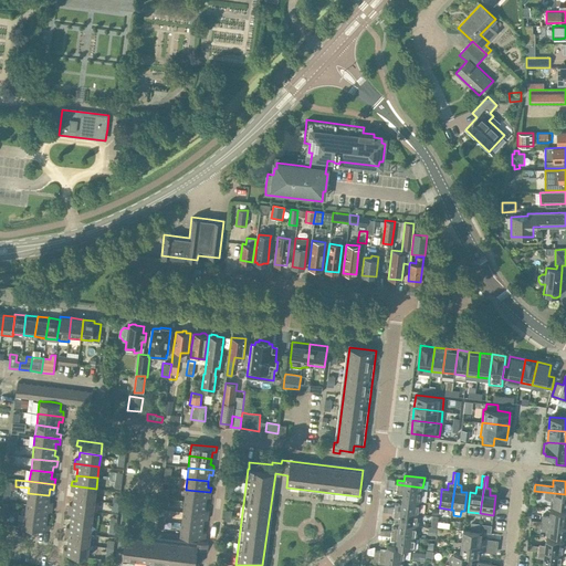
[(395,484),(386,483),(386,488),(396,489),(396,493),(402,494),(401,499),(421,502),(422,488),(397,484),(395,484)]
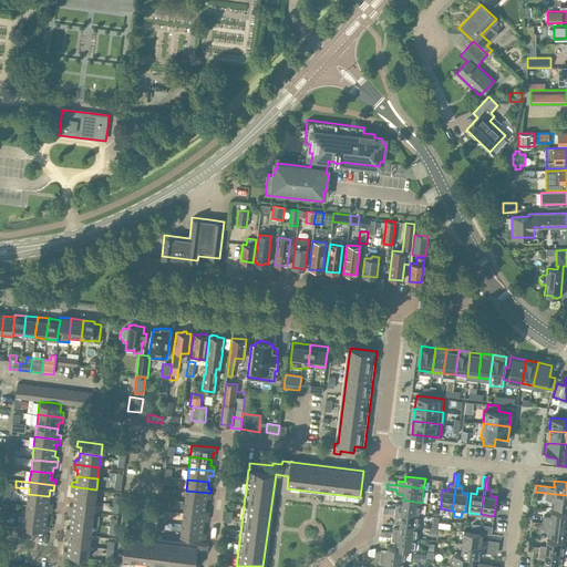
[(95,501),(96,490),(71,486),(71,492),(74,492),(74,498),(95,501)]
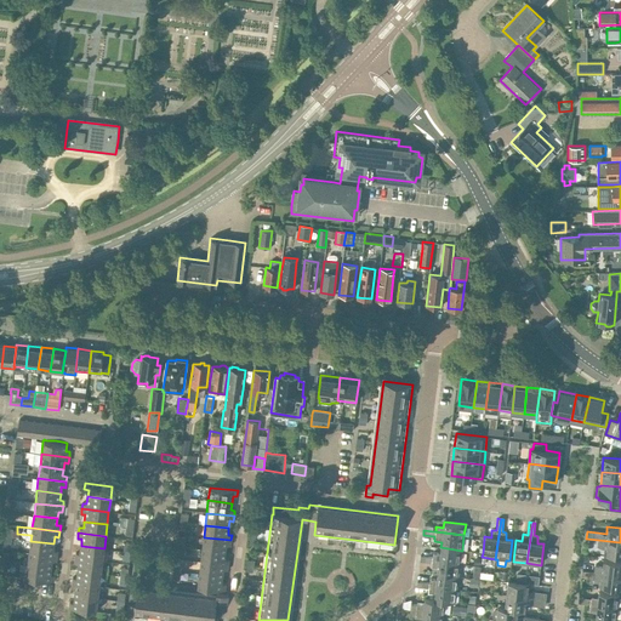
[(231,546),(231,540),(204,537),(201,550),(226,552),(227,546),(231,546)]
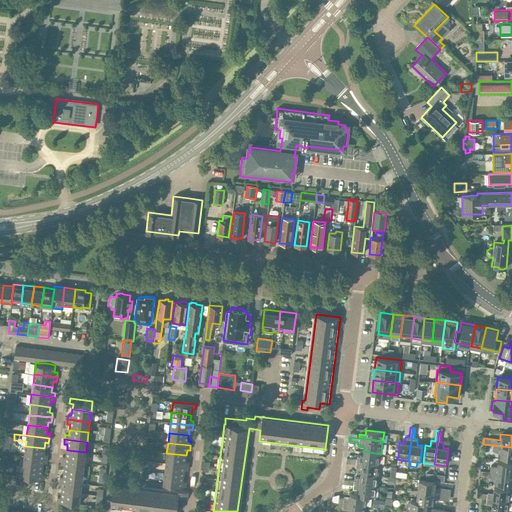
[(511,458),(511,447),(493,445),(492,451),(498,451),(498,457),(511,458)]
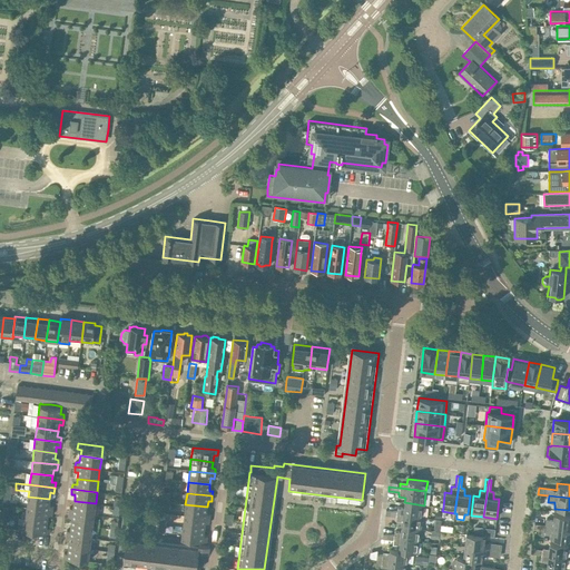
[(49,505),(49,499),(28,497),(27,508),(52,511),(52,505),(49,505)]
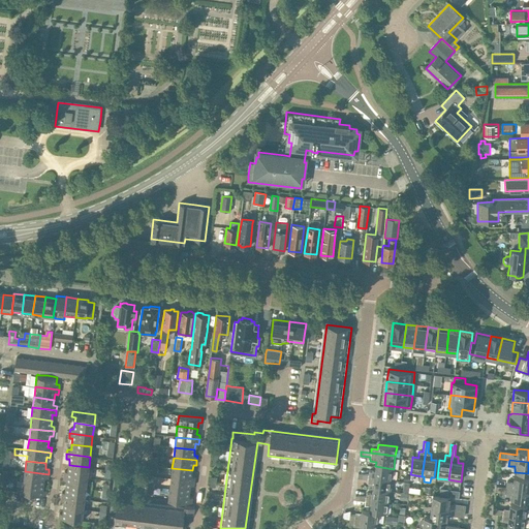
[(87,478),(89,467),(69,465),(68,471),(64,470),(64,475),(87,478)]
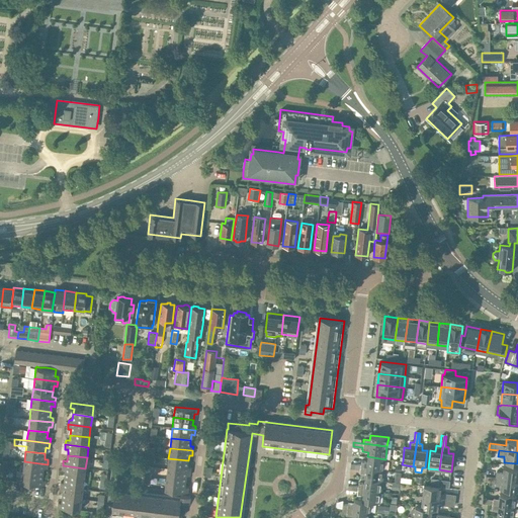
[(383,470),(385,459),(367,456),(367,461),(361,460),(360,464),(351,463),(350,465),(383,470)]
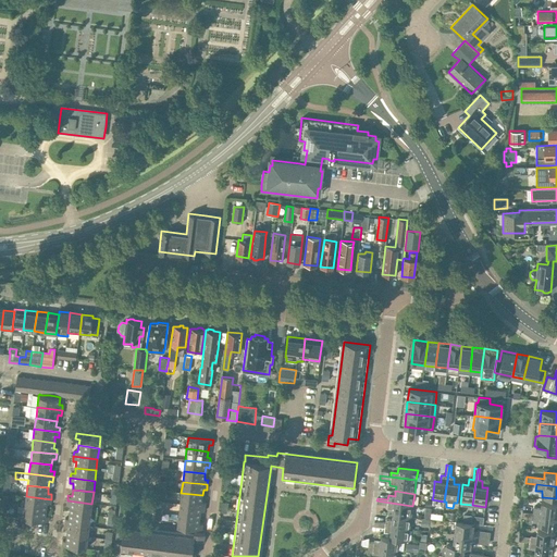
[(201,502),(202,495),(181,493),(180,504),(205,507),(205,502),(201,502)]
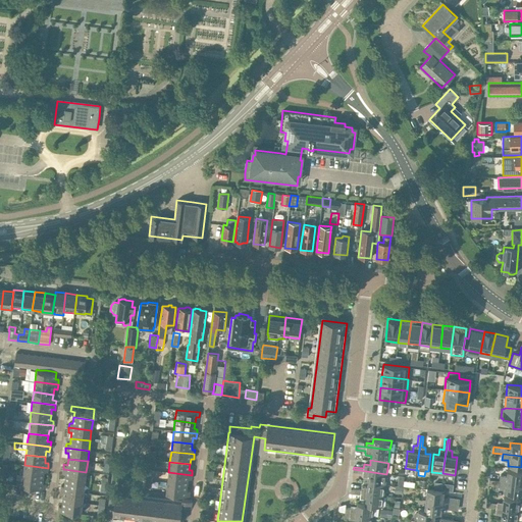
[(47,472),(48,468),(24,465),(23,475),(43,477),(44,471),(47,472)]
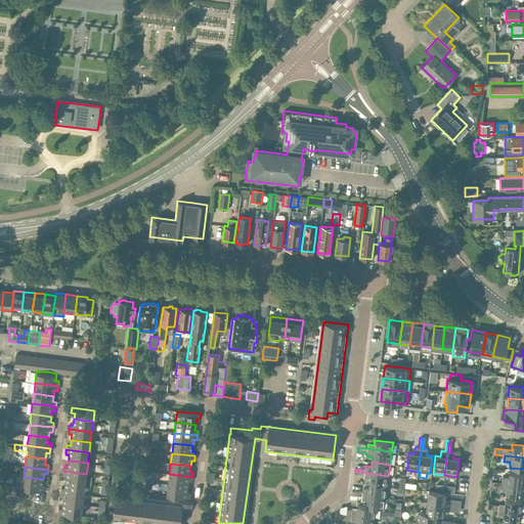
[(85,484),(86,474),(63,471),(62,476),(67,476),(66,482),(85,484)]
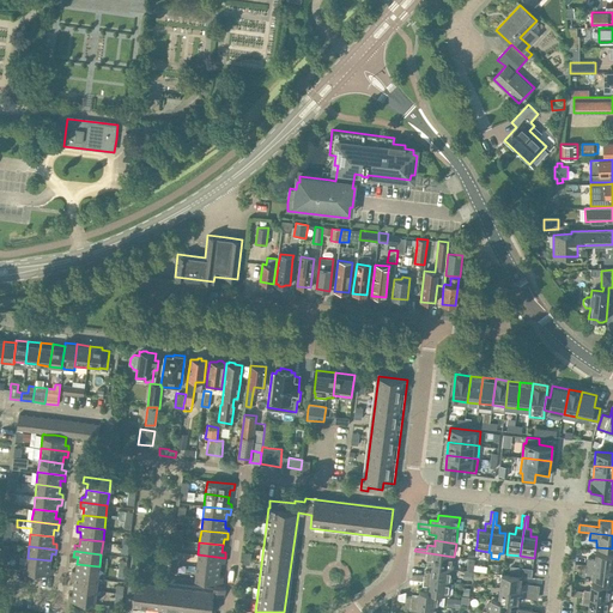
[(453,569),(454,557),(414,551),(414,554),(426,556),(425,560),(432,560),(431,566),(453,569)]
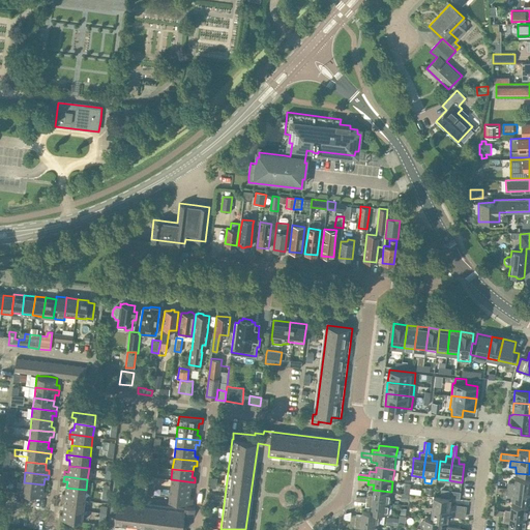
[(507,488),(529,490),(529,478),(514,477),(513,482),(507,481),(507,488)]
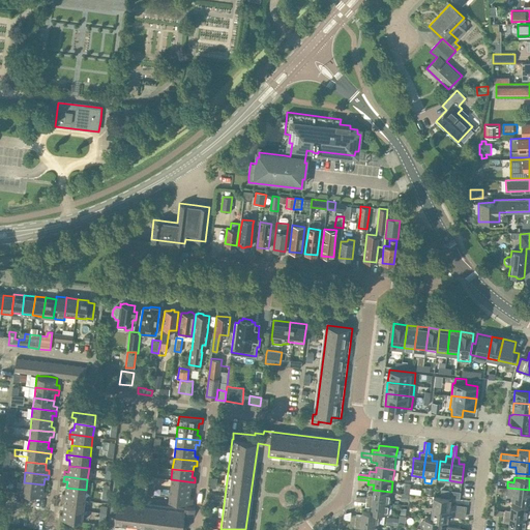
[(194,487),(195,482),(171,479),(170,490),(189,492),(190,487),(194,487)]
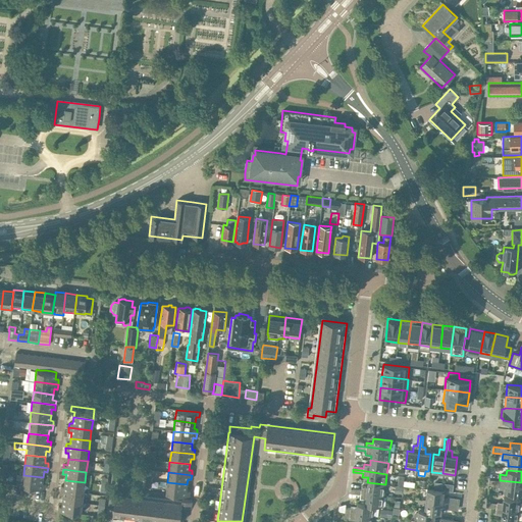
[(42,483),(43,477),(23,475),(21,486),(45,488),(46,483),(42,483)]
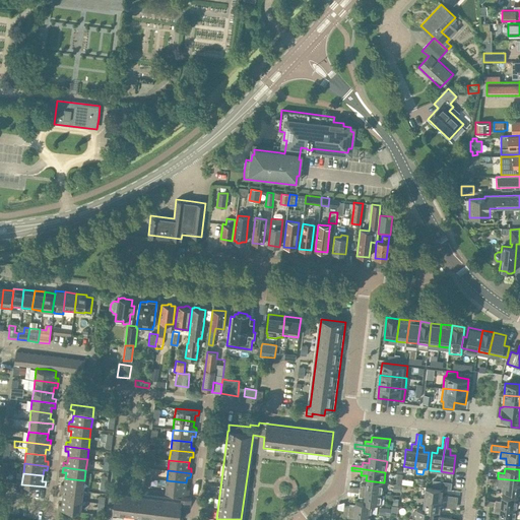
[(519,490),(519,480),(498,478),(488,477),(486,483),(497,485),(503,485),(502,491),(519,493),(519,490)]
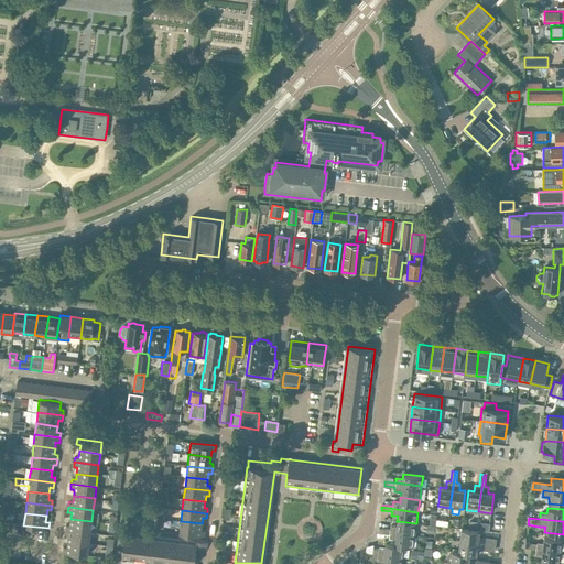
[(90,532),(91,521),(71,519),(69,524),(66,524),(65,529),(90,532)]
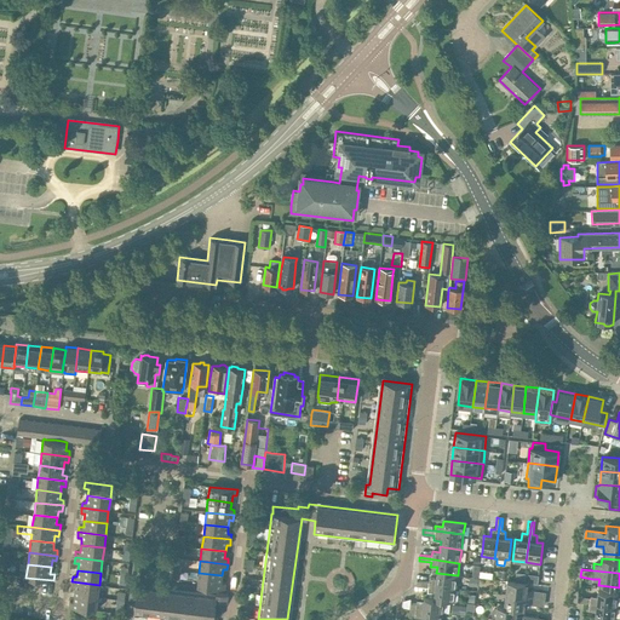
[(222,583),(222,575),(199,573),(197,586),(224,589),(225,584),(222,583)]
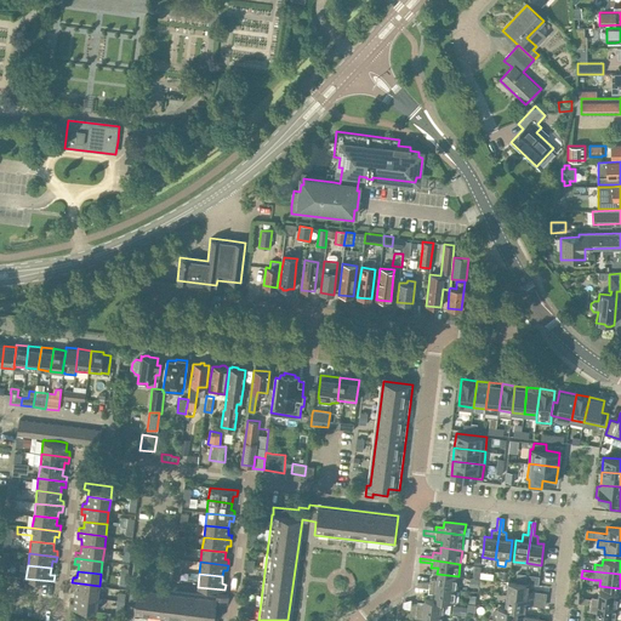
[(457,590),(459,576),(437,574),(437,580),(429,579),(429,584),(417,581),(417,585),(457,590)]
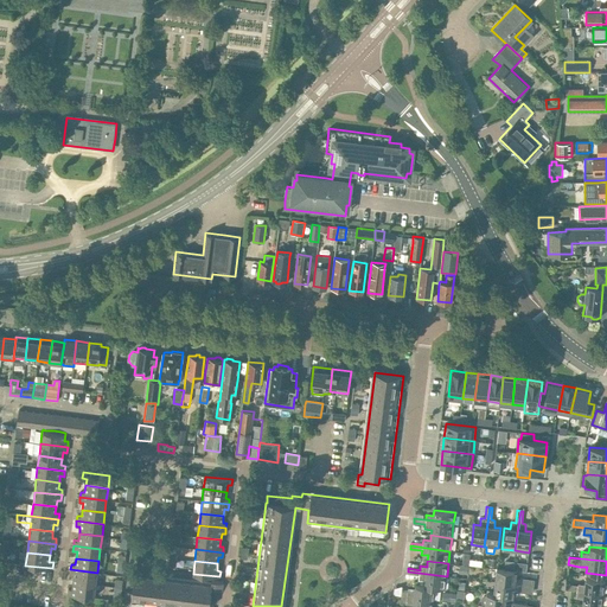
[(494,581),(522,585),(523,577),(516,577),(516,570),(496,568),(494,581)]
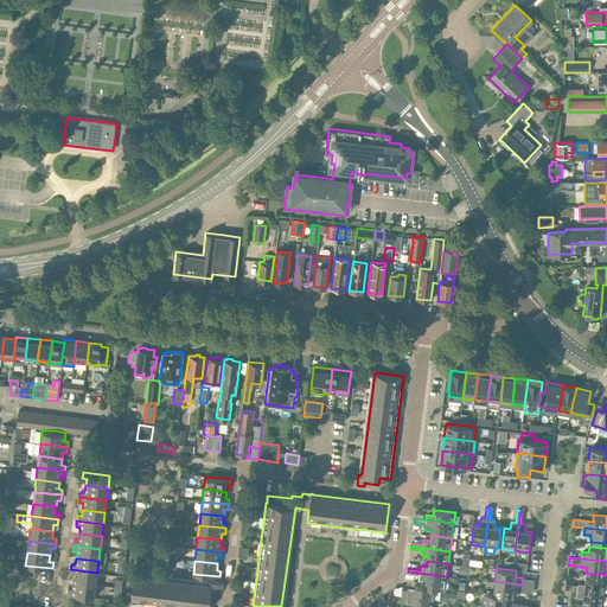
[(95,585),(97,573),(70,569),(70,575),(74,575),(72,582),(95,585)]
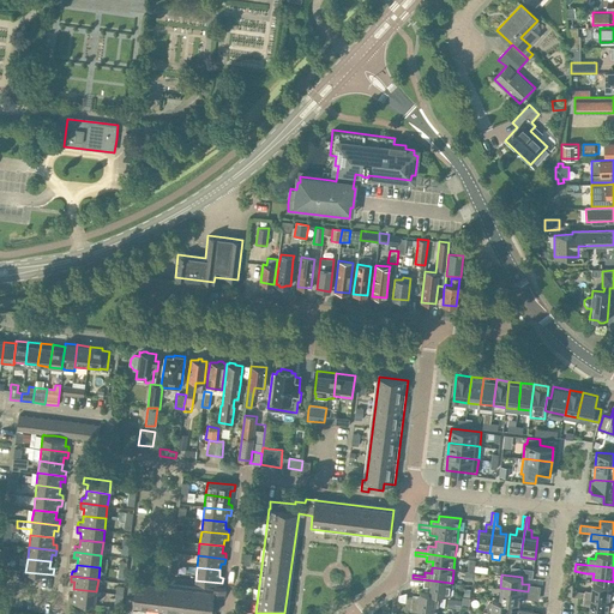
[(450,596),(452,583),(413,578),(411,581),(423,582),(422,587),(429,588),(429,593),(441,594),(441,595),(450,596)]
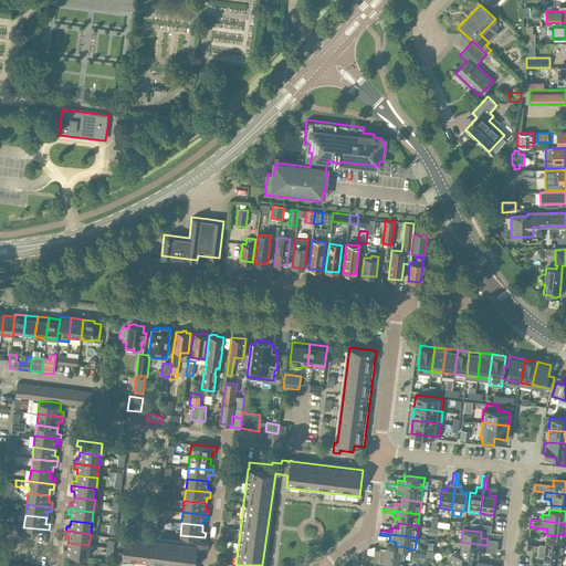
[(197,545),(125,535),(123,553),(116,552),(115,561),(122,561),(122,562),(160,565),(195,565),(196,561),(202,562),(203,548),(207,549),(208,542),(197,541),(197,545)]
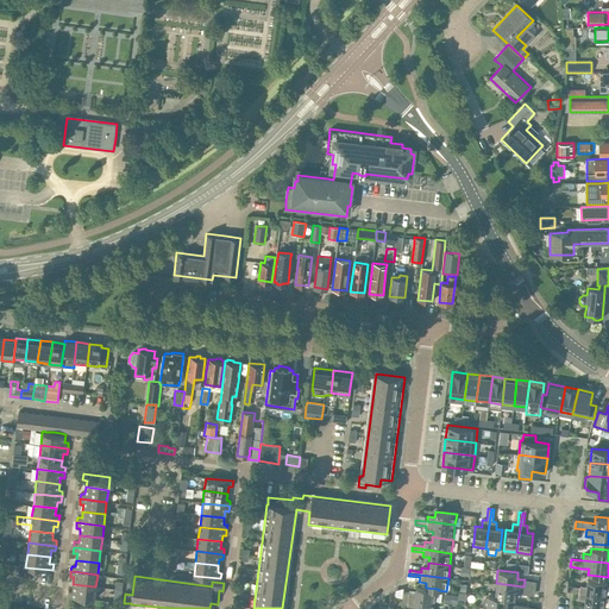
[(578,592),(607,596),(608,583),(588,581),(586,586),(579,585),(579,586),(567,585),(567,591),(578,592)]
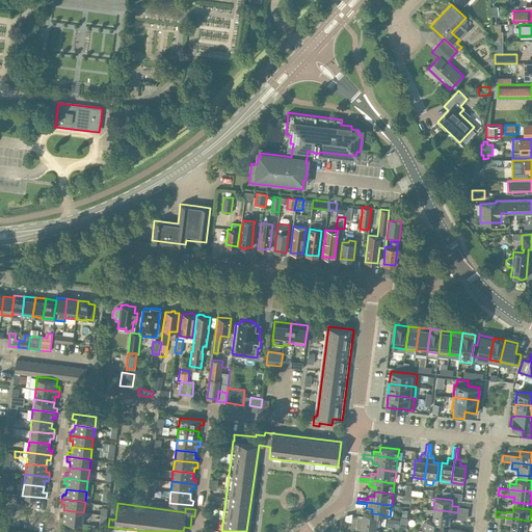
[(456,519),(457,512),(433,509),(432,521),(426,520),(426,521),(444,523),(450,524),(450,519),(456,519)]
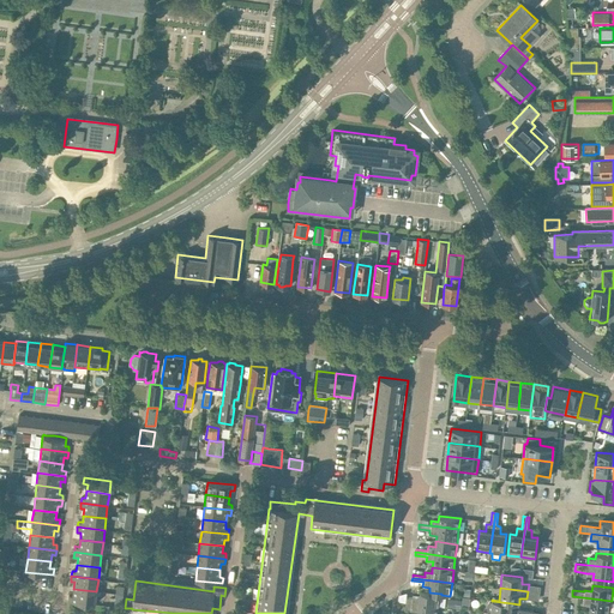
[(95,605),(96,591),(73,589),(73,596),(68,595),(68,601),(95,605)]
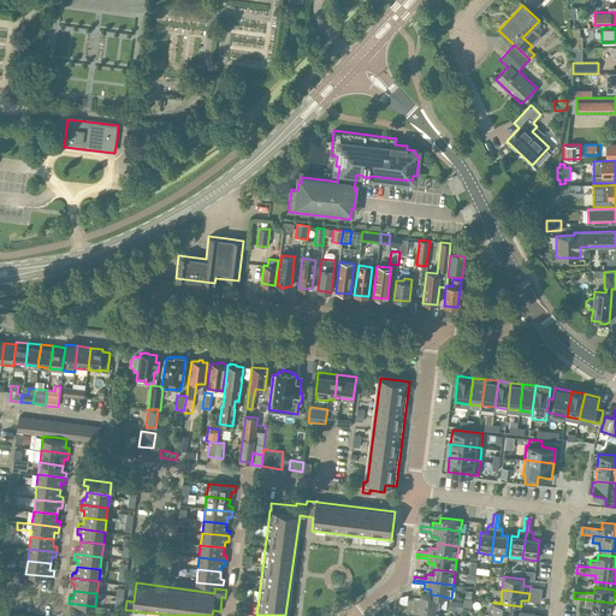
[(443,596),(431,594),(421,593),(420,599),(413,598),(413,600),(407,599),(407,605),(440,609),(443,597),(443,596)]
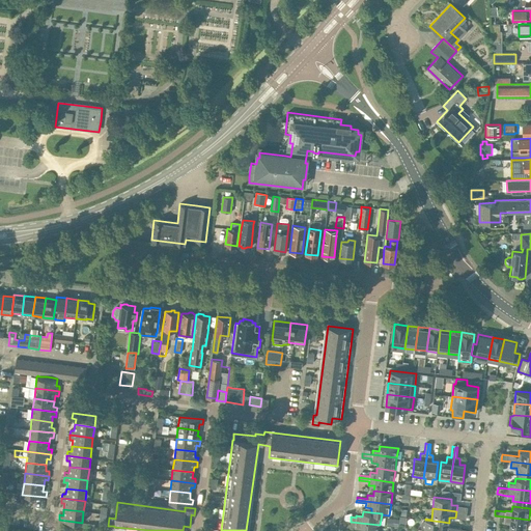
[(525,530),(527,530),(529,520),(504,516),(504,523),(510,524),(509,529),(525,530)]
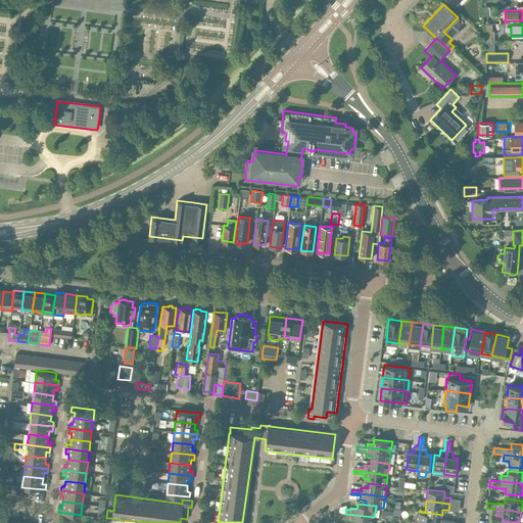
[(415,516),(415,520),(416,522),(418,522),(423,522),(450,522),(452,520),(435,518),(436,514),(419,512),(419,514),(417,514),(415,516)]
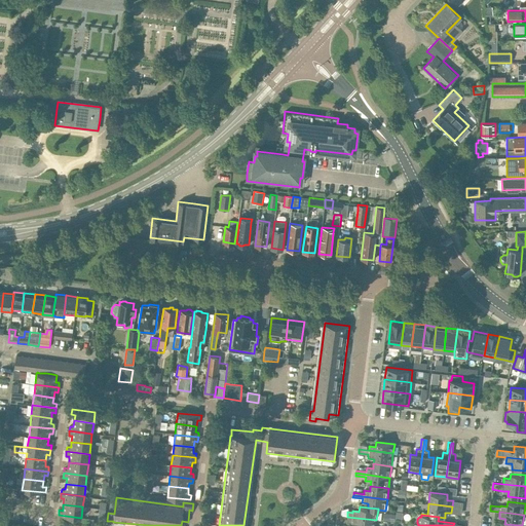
[(375,525),(376,520),(347,517),(346,521),(351,522),(351,524),(358,524),(357,525),(375,525)]
